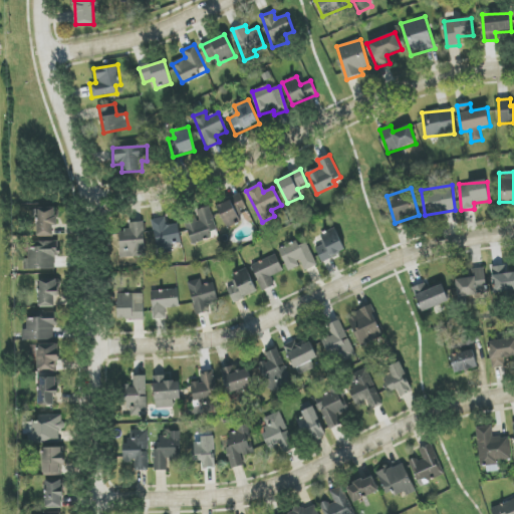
[(225,225),(248,217),(241,196),(218,204),(225,225)]
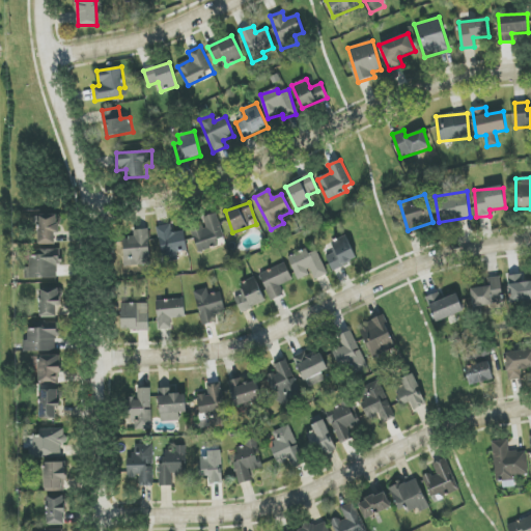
[(197,249),(225,241),(217,214),(201,218),(203,225),(191,229),(197,249)]
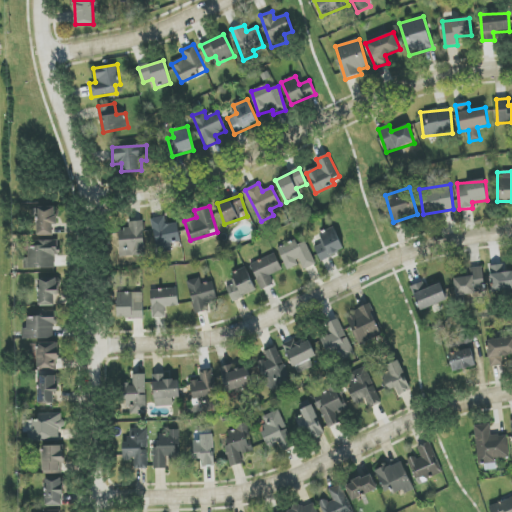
[(53,236),(53,225),(57,225),(56,207),(35,207),(36,236),(53,236)]
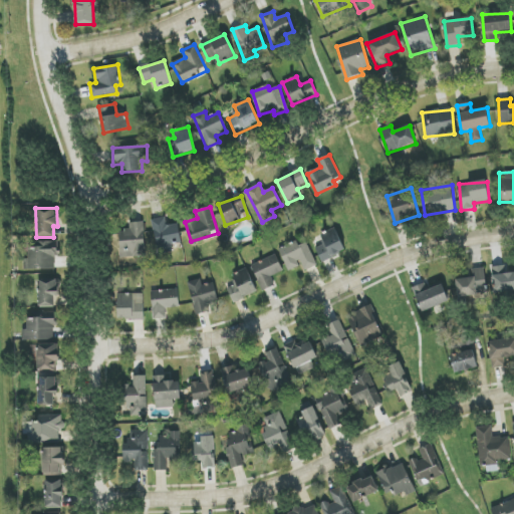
[(153,220),(158,255),(172,253),(171,245),(181,243),(178,224),(167,226),(166,218),(153,220)]
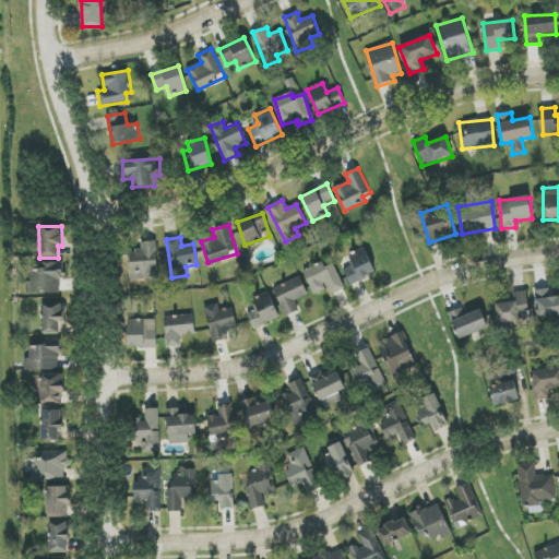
[(130,251),(131,281),(158,280),(157,241),(141,242),(141,250),(130,251)]
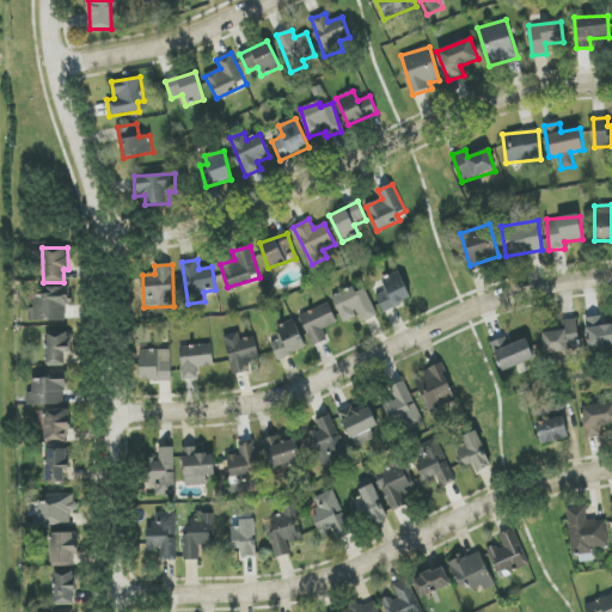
[(377,295),(384,312),(411,300),(399,271),(381,280),(386,291),(377,295)]
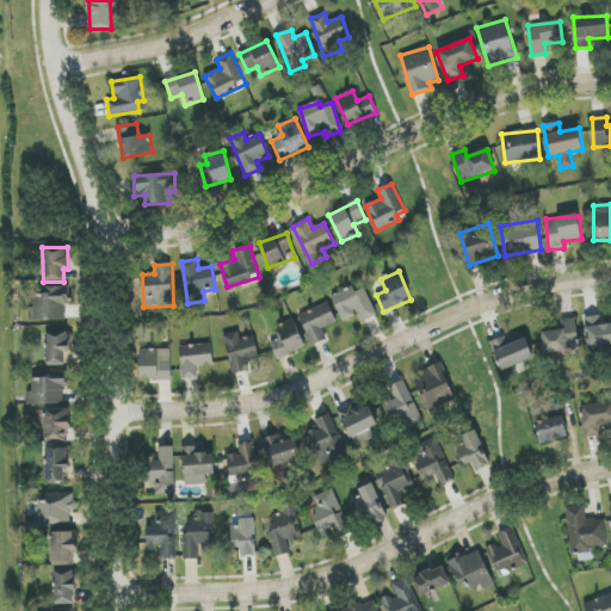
[(364,289),(356,292),(352,287),(332,296),(344,322),(359,315),(362,322),(377,315),(364,289)]
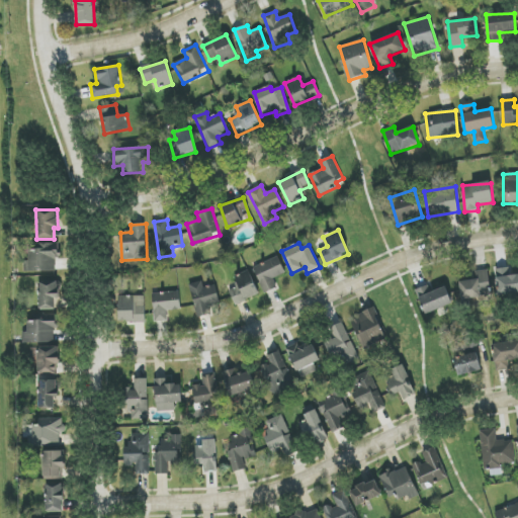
[(24,272),(57,271),(56,258),(59,258),(59,245),(29,245),(29,259),(24,259),(24,272)]
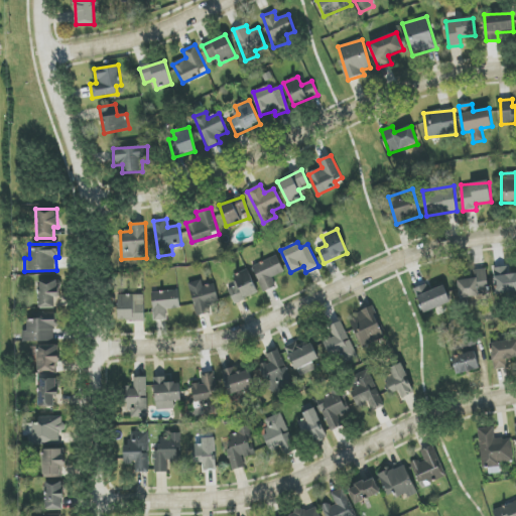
[(284,272),(277,256),(253,266),(264,292),(276,287),(272,278),(284,272)]
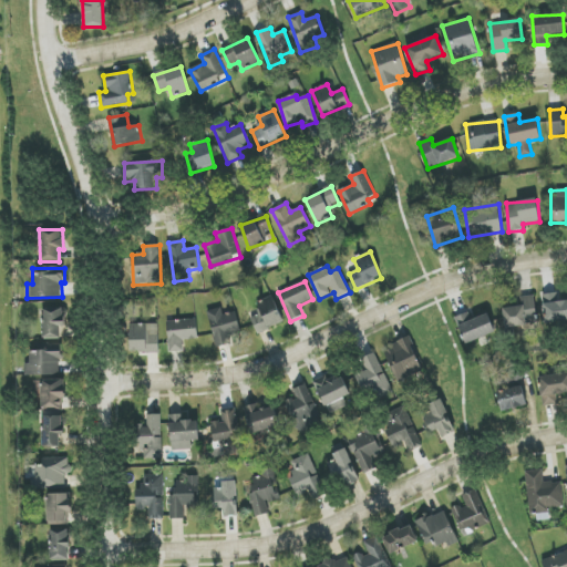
[(566,320),(566,300),(558,301),(558,294),(544,295),(545,322),(566,320)]
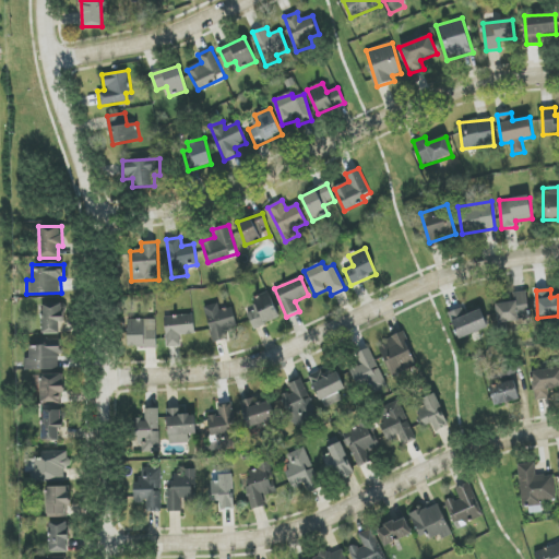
[(247,313),(253,329),(280,318),(269,292),(252,298),(258,310),(247,313)]
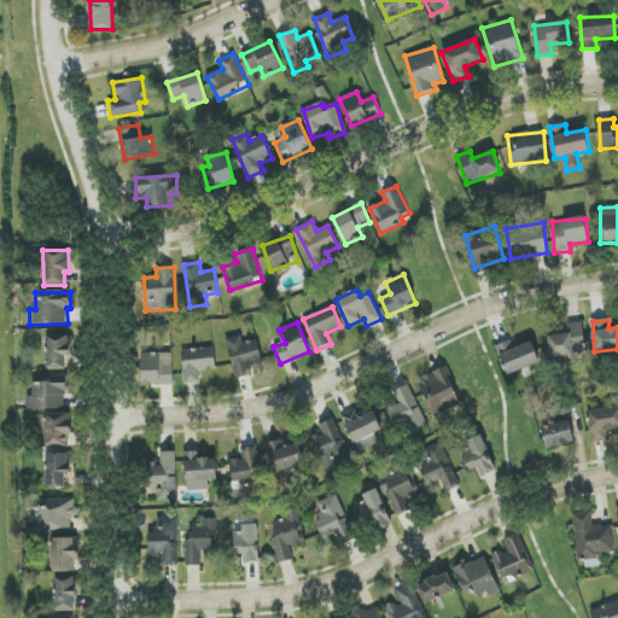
[(586,354),(583,322),(567,324),(569,334),(548,336),(551,357),(586,354)]
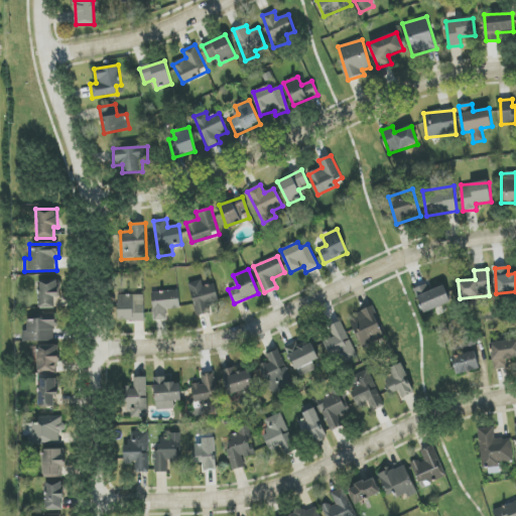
[(55,308),(55,298),(58,297),(58,280),(38,281),(39,308),(55,308)]
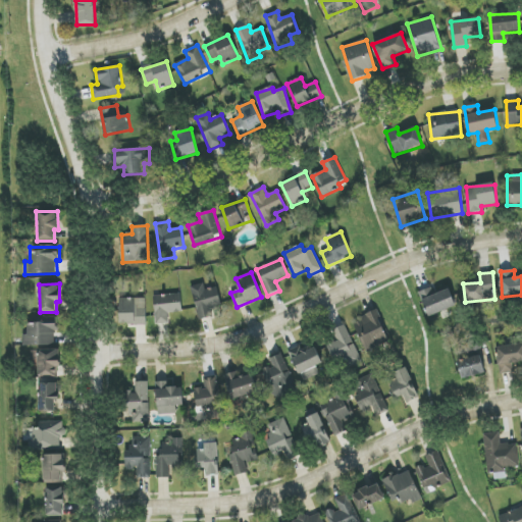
[(216,286),(206,290),(204,283),(191,286),(199,320),(213,316),(211,310),(222,307),(216,286)]
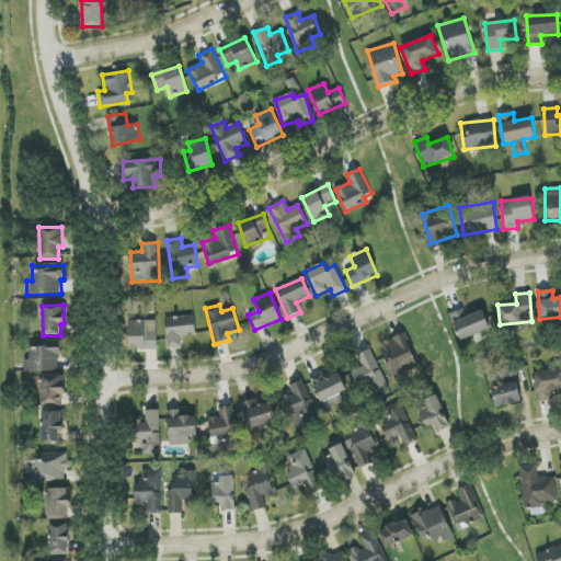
[(483,310),(466,317),(464,309),(450,315),(460,341),(490,330),(483,310)]
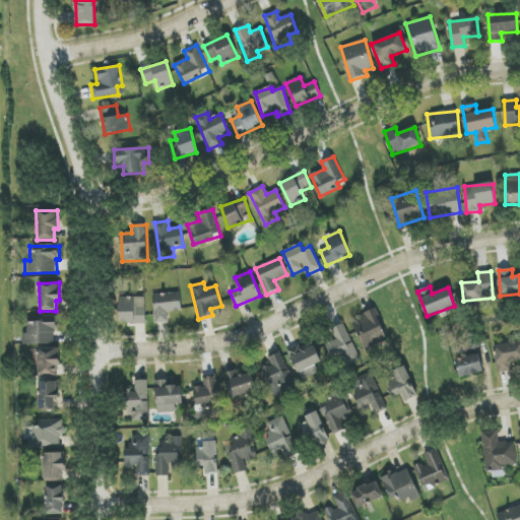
[(155,323),(169,322),(168,313),(182,311),(180,293),(152,296),(155,323)]
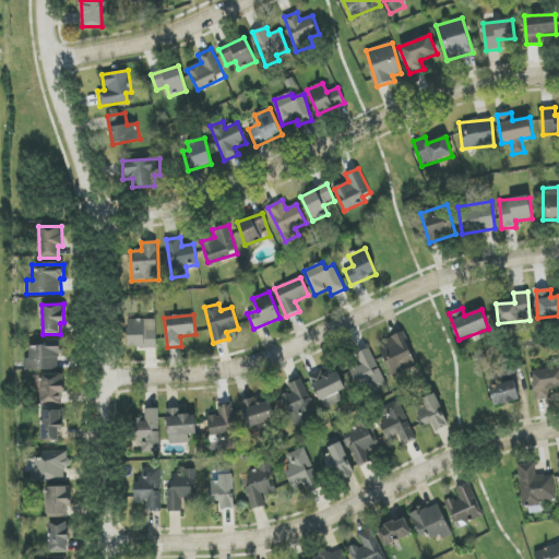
[(157,347),(156,319),(128,320),(128,348),(157,347)]
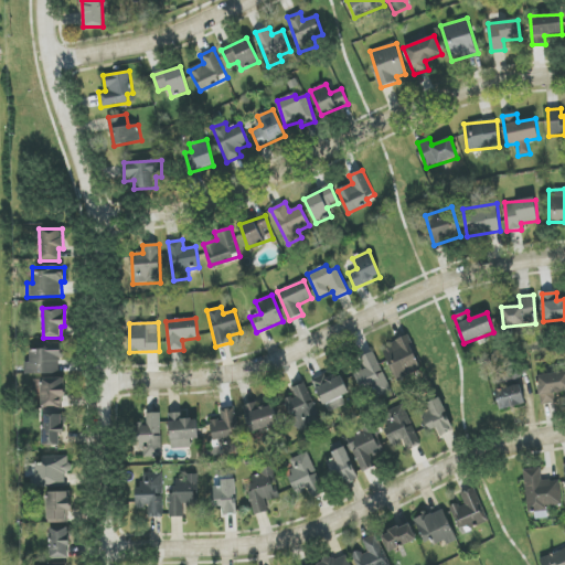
[(382,348),(397,381),(422,370),(405,337),(382,348)]
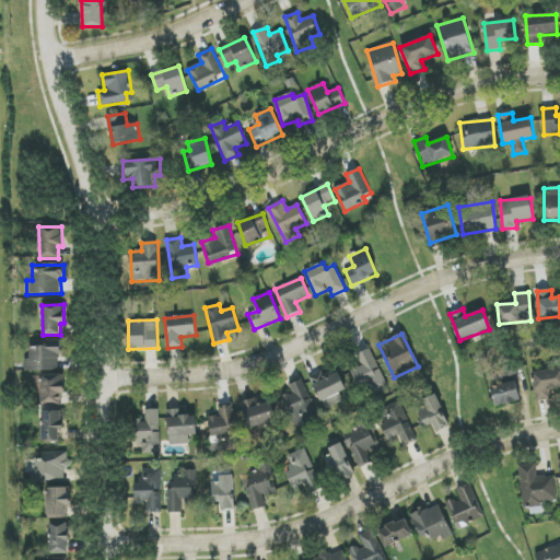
[(25,371),(60,371),(59,347),(30,348),(30,358),(25,359),(25,371)]
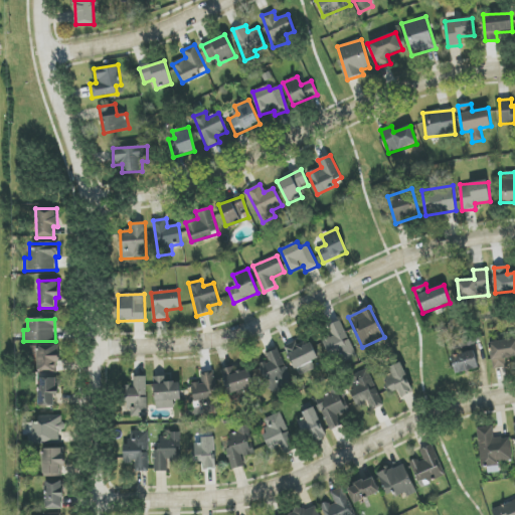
[(322,340),(333,360),(339,356),(344,364),(358,357),(339,321),(328,328),(332,335),(322,340)]
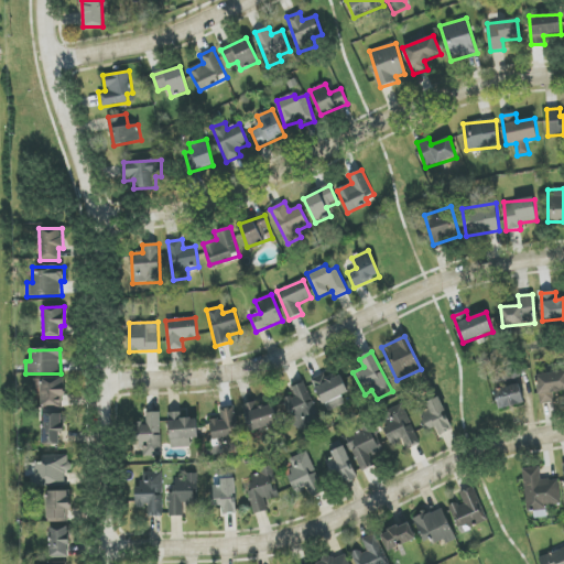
[(563,390),(563,371),(537,375),(540,404),(555,402),(554,392),(563,390)]
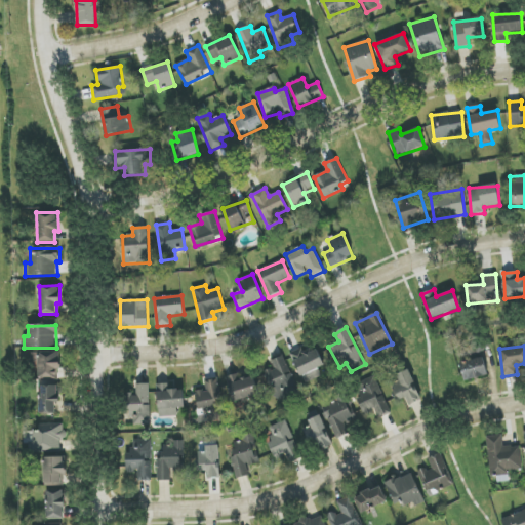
[(318,368),(324,366),(317,348),(304,353),(301,349),(291,353),(304,384),(322,376),(318,368)]
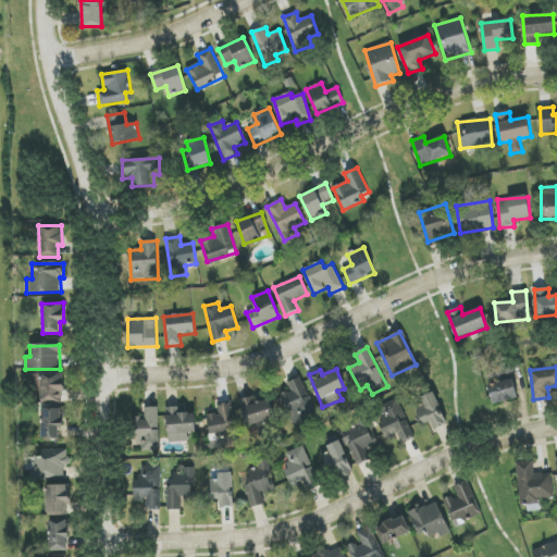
[(63,373),(40,374),(41,401),(63,401),(63,373)]
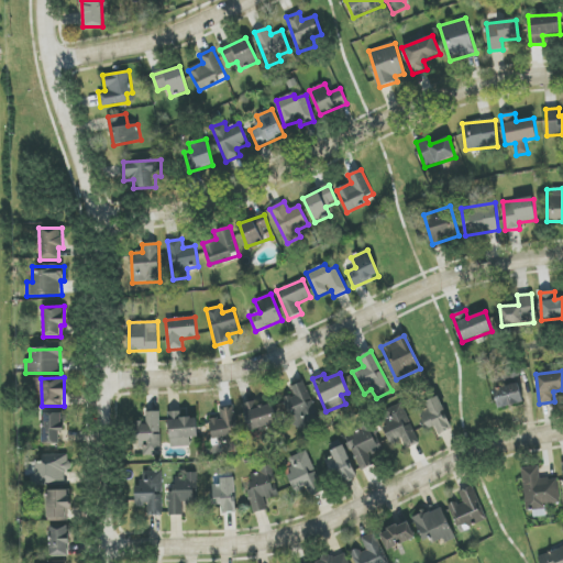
[(320,415),(300,383),(290,388),(294,394),(280,403),(297,429),(320,415)]
